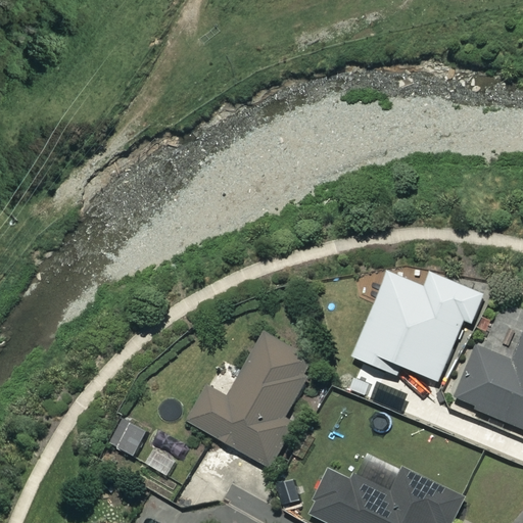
[(424,285),(383,270),(350,358),(395,375),(397,370),(436,385),(460,324),(467,326),(479,293),(428,275),(424,285)]
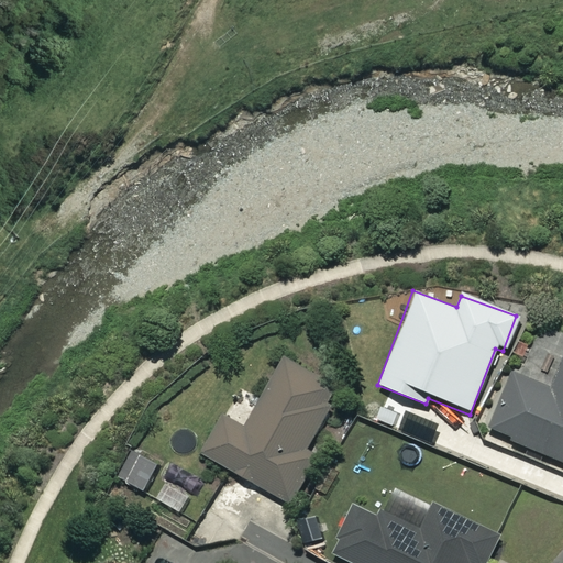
[(337,389),(283,360),(245,430),(222,417),(201,455),(291,505),(317,457),(304,451),(337,389)]
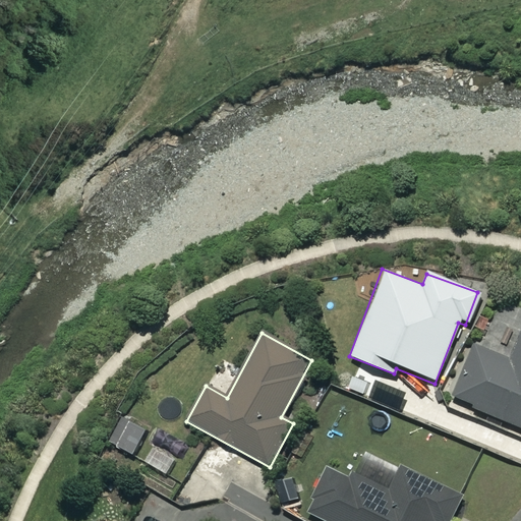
[(520,335),(510,361),(475,346),(452,399),(520,427),(520,335)]
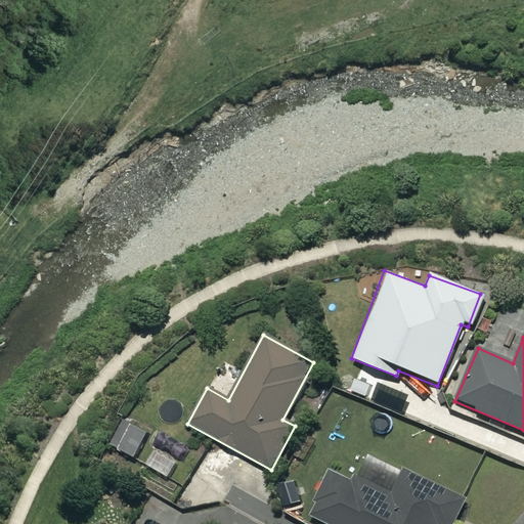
[(144,430),(127,422),(116,449),(133,456),(144,430)]
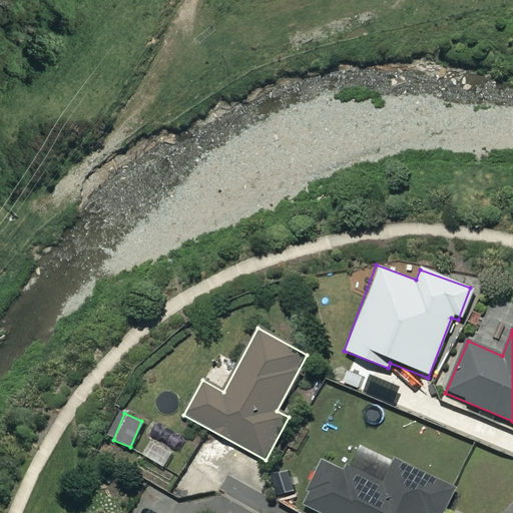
[(349,473),(323,461),(302,505),(318,512),(442,512),(454,489),(396,461),(384,484),(351,468),(349,473)]
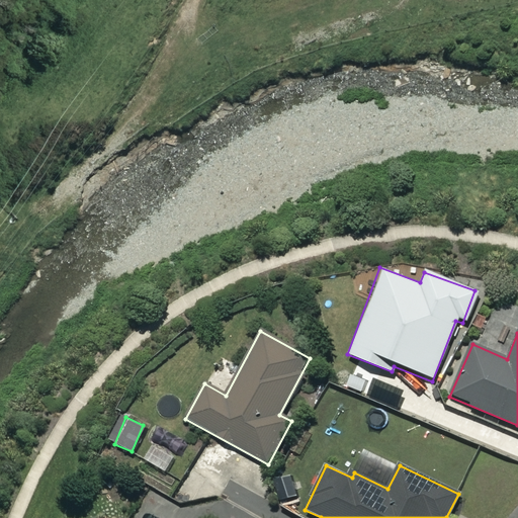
All buildings are outlined.
